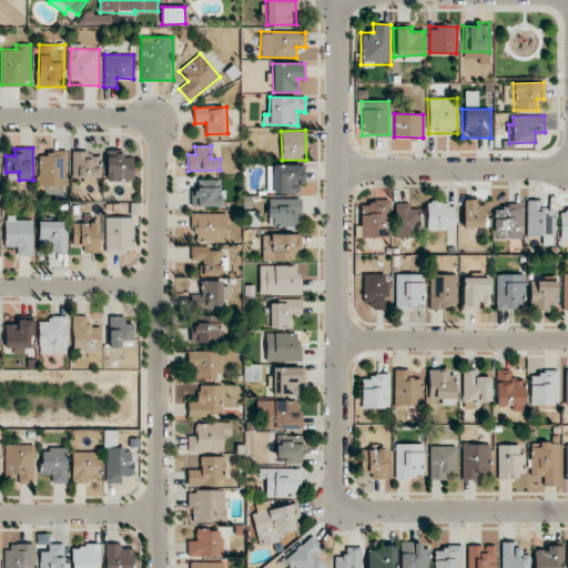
[(107,180),(133,181),(133,158),(122,156),(122,151),(107,150),(107,180)]
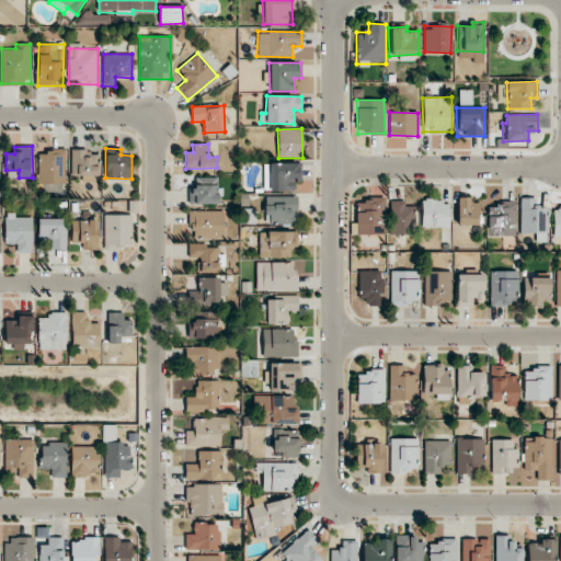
[(38,151),(39,191),(66,191),(66,150),(38,151)]
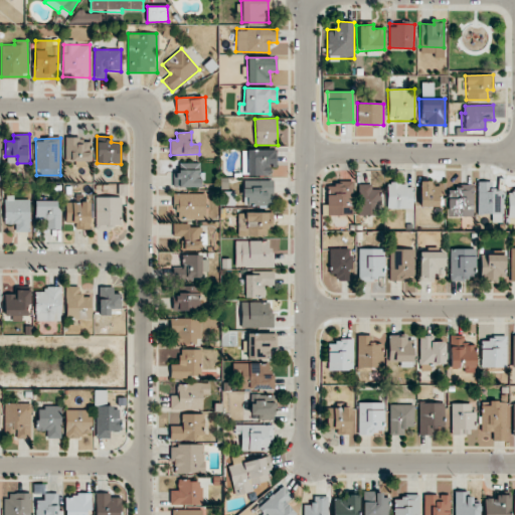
[(90,139),(65,139),(65,161),(75,161),(75,166),(90,166),(90,139)]
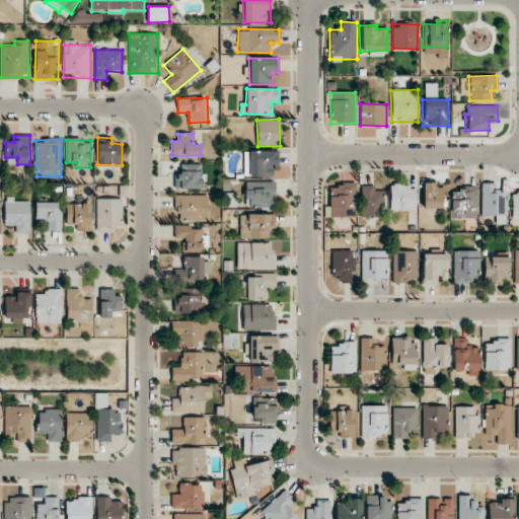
[(279,151),(244,151),(243,176),(272,176),(273,167),(279,167),(279,151)]
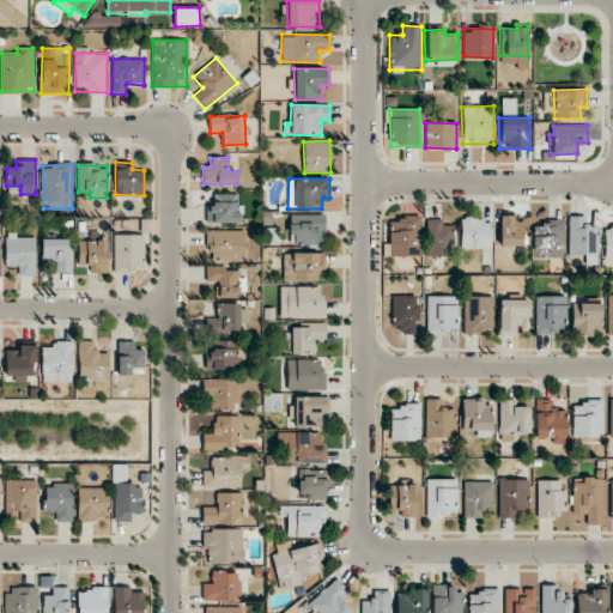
[(206,223),(238,222),(238,194),(212,194),(212,205),(206,205),(206,223)]
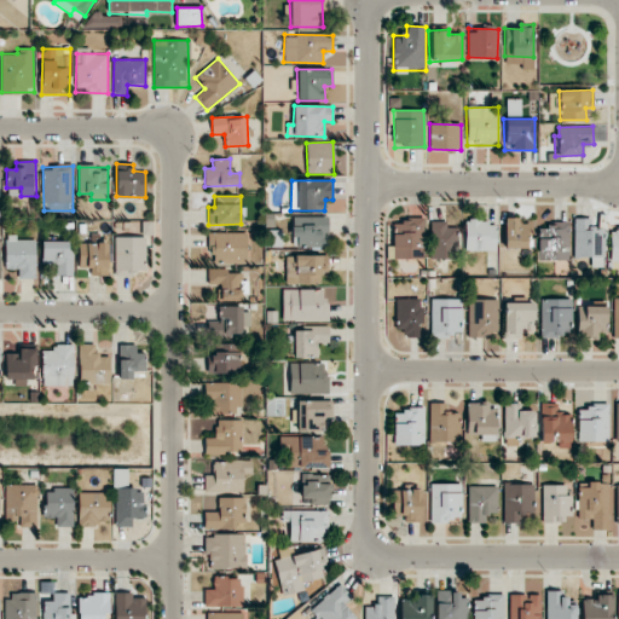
[(328,217),(293,218),(293,248),(329,247),(328,217)]
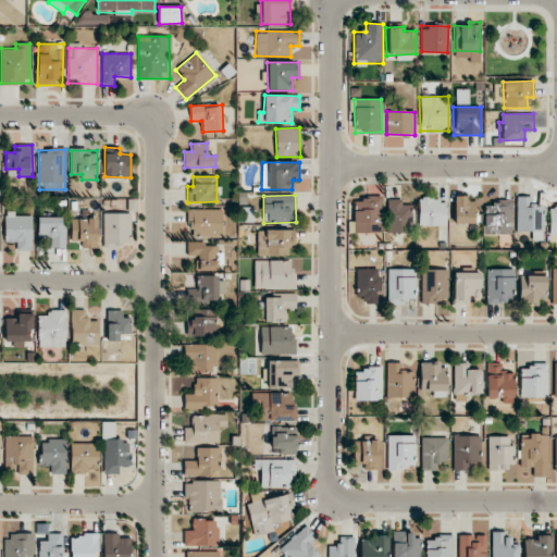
[(533,196),(517,196),(516,232),(543,232),(544,205),(532,205),(533,196)]
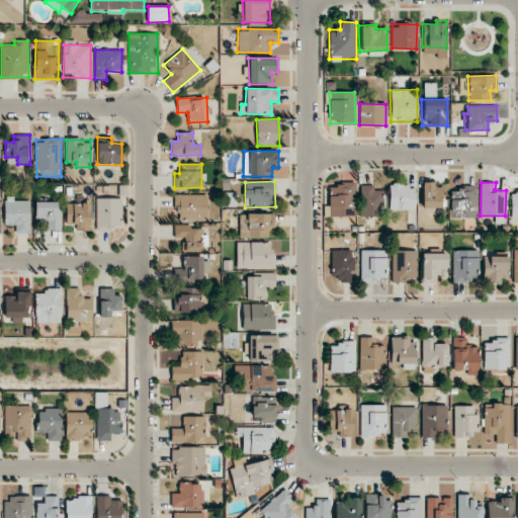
[(355,184),(329,183),(329,216),(354,217),(355,184)]
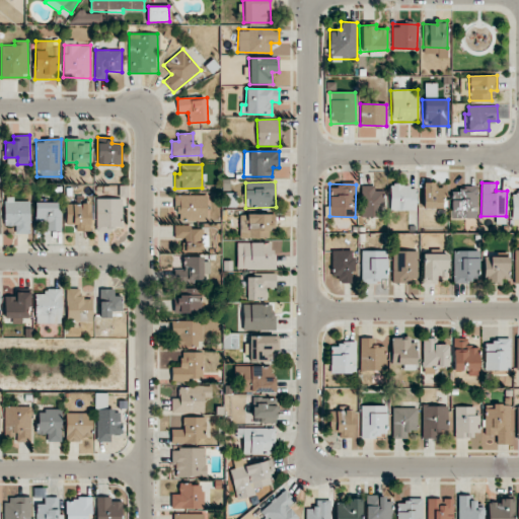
[(442,208),(443,188),(435,188),(435,183),(421,183),(420,208),(442,208)]
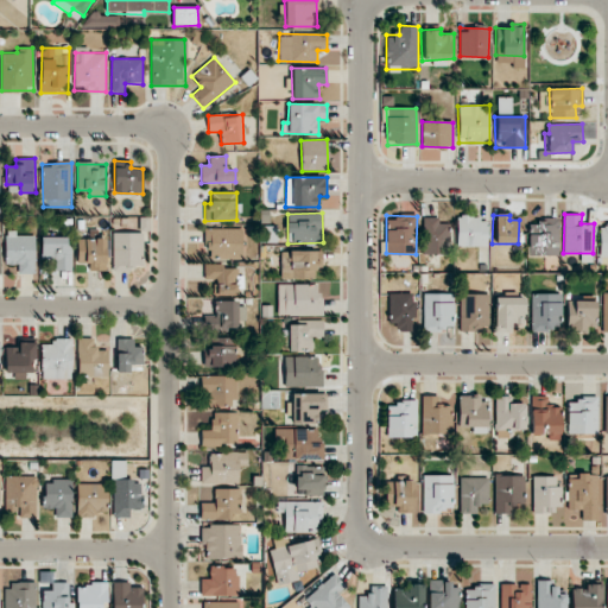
[(455,217),(456,247),(487,246),(487,216),(455,217)]
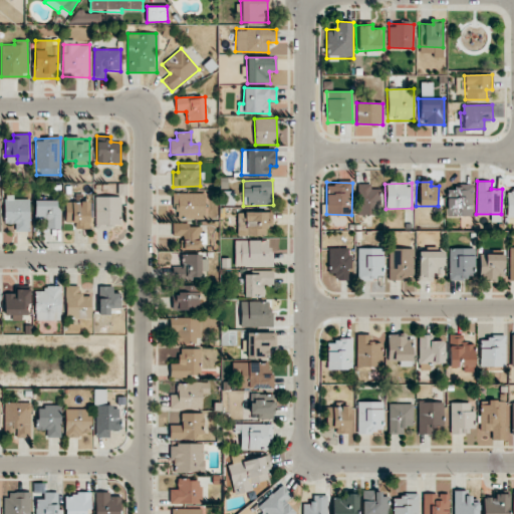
[(378,186),(357,186),(358,215),(379,215),(378,186)]
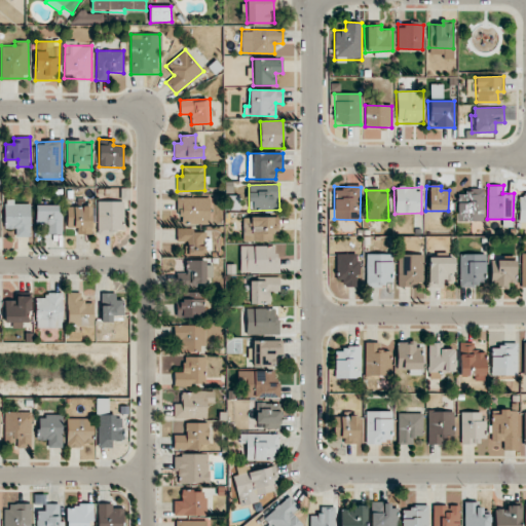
[(457,221),(483,221),(483,190),(457,190),(457,221)]
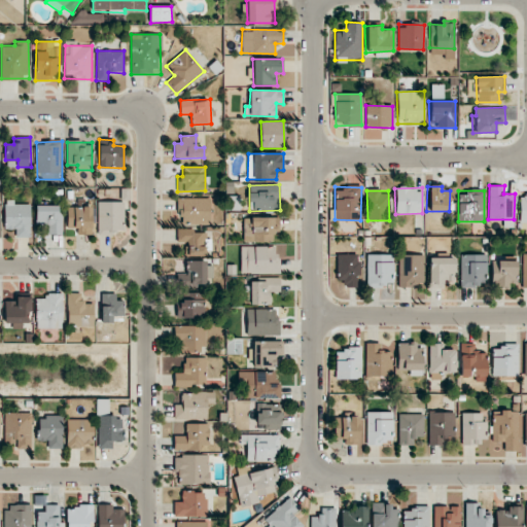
[(210,198),(177,199),(177,216),(182,216),(183,224),(211,223),(210,198)]
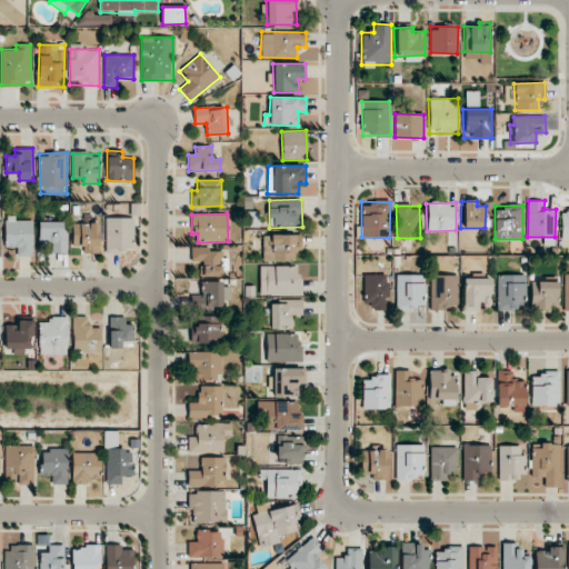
[(135,252),(133,218),(106,218),(106,252),(135,252)]
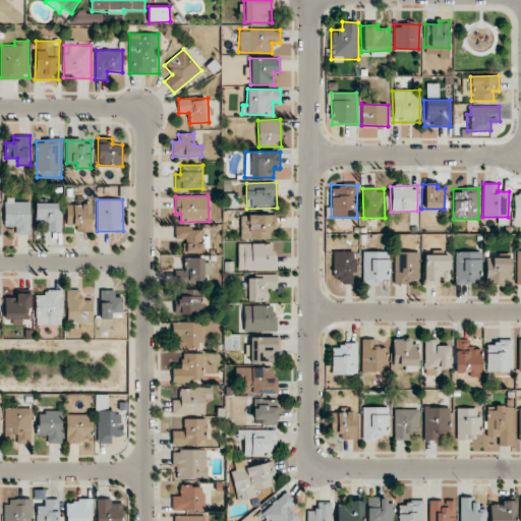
[(31,201),(5,201),(4,226),(16,227),(15,234),(30,234),(31,201)]
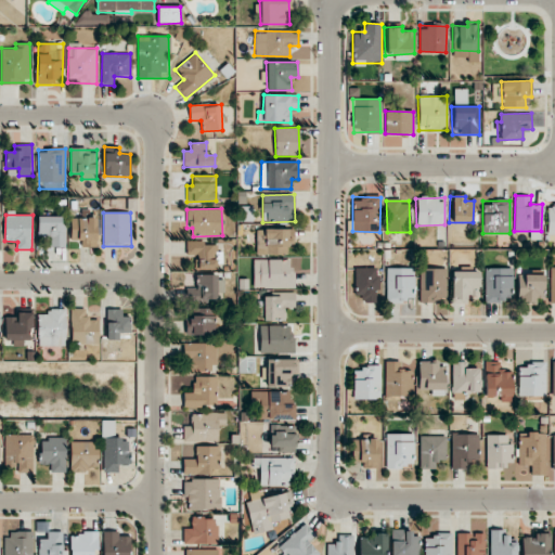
[(64,217),(38,216),(38,234),(51,234),(51,247),(64,247),(64,217)]
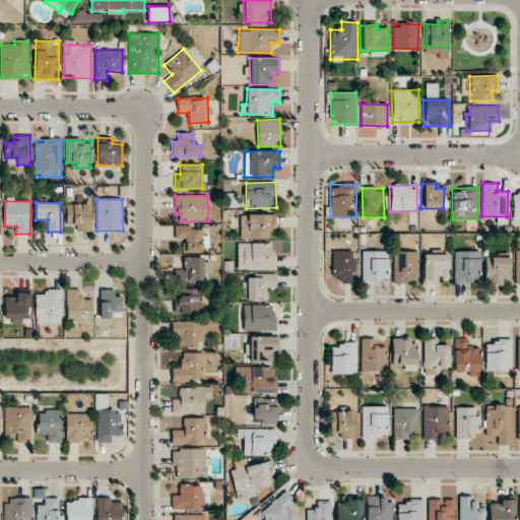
[(67,203),(66,224),(75,224),(75,232),(90,232),(91,204),(67,203)]
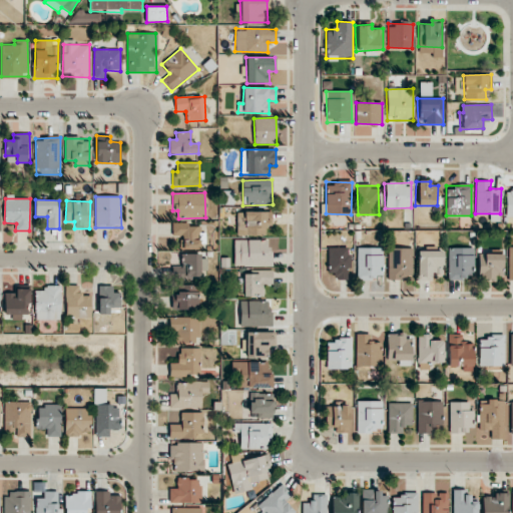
[(236,212),(237,235),(267,235),(267,225),(272,225),(272,211),(236,212)]
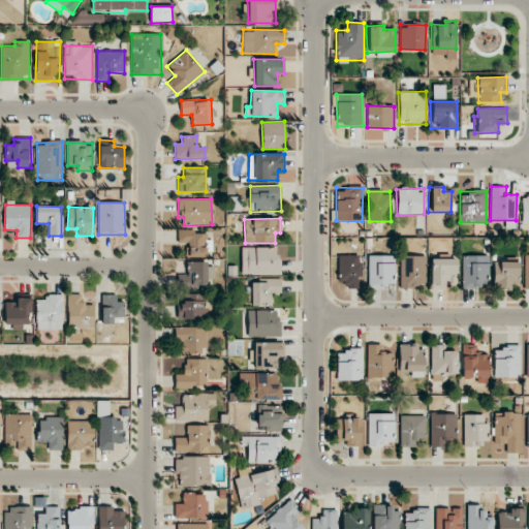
[(178,243),(187,243),(187,255),(209,256),(210,234),(193,234),(193,229),(178,229),(178,243)]
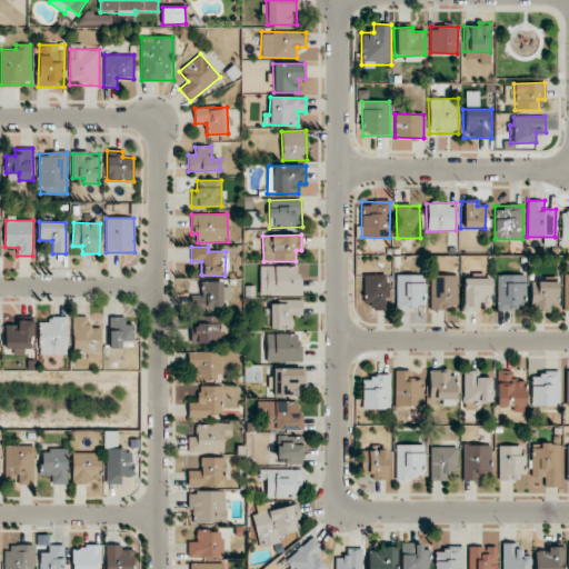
[(259,267),(260,296),(301,296),(301,266),(259,267)]
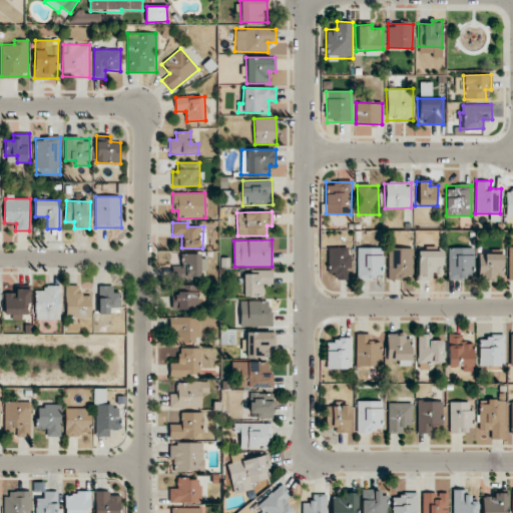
[(349,246),(327,247),(328,273),(334,273),(334,280),(347,279),(347,267),(350,267),(349,246)]
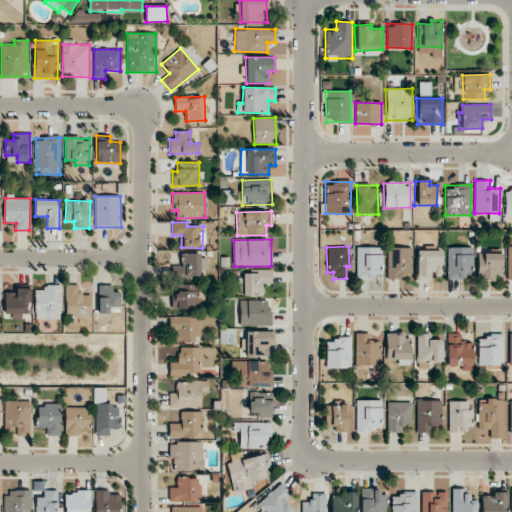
[(382,247),(356,247),(355,278),(381,278),(382,247)]
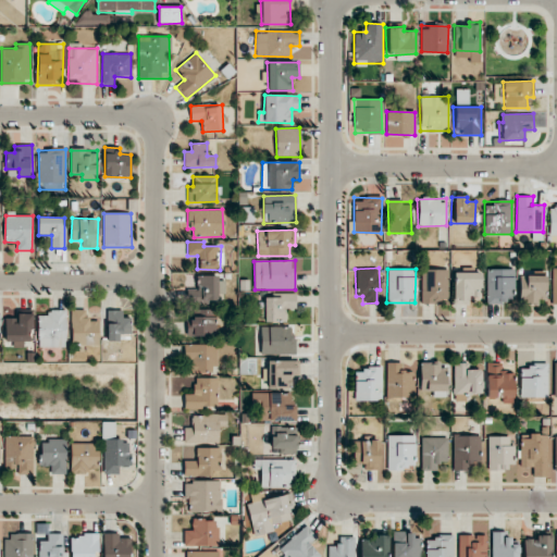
[(448,302),(447,269),(419,270),(420,304),(448,302)]
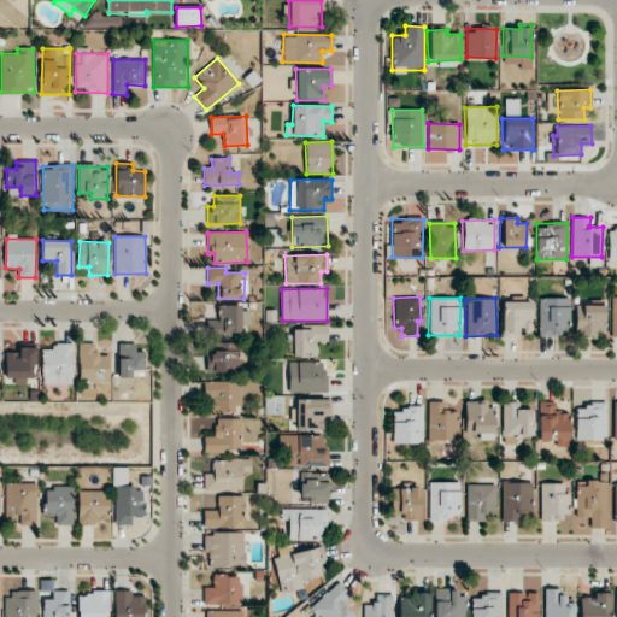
[(569,298),(539,298),(538,335),(569,336),(569,298)]
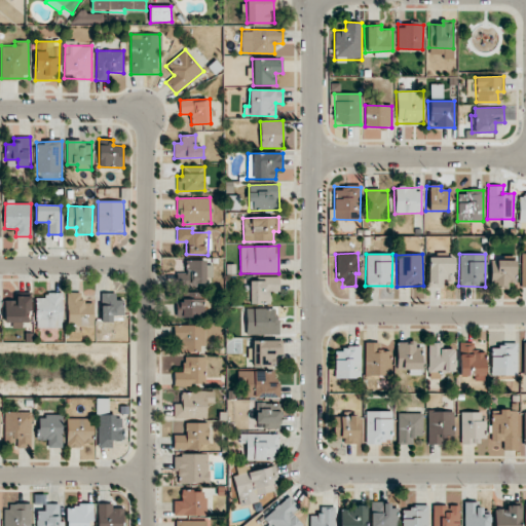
[(454,257),(427,257),(428,283),(454,282),(454,257)]
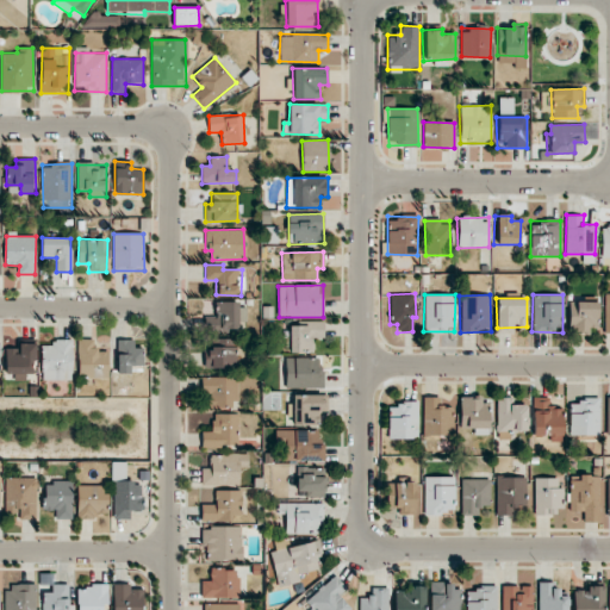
[(590,328),(597,329),(598,303),(568,302),(567,331),(589,332),(590,328)]
